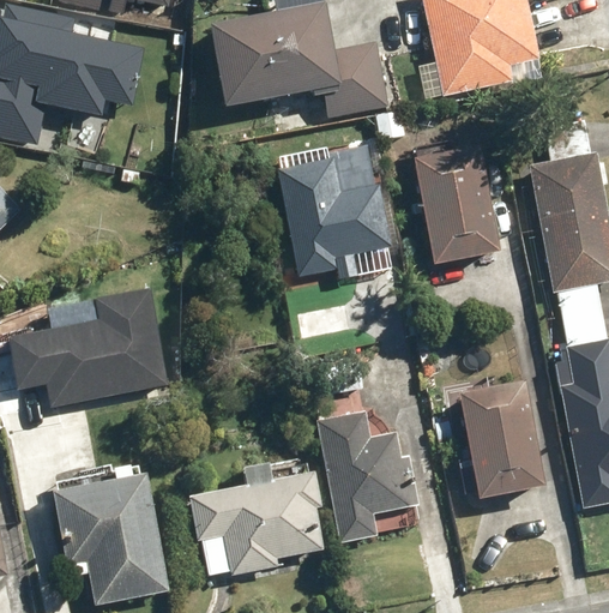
[(0,122),(62,145),(104,26),(26,0),(25,1),(22,0),(17,0),(2,41),(11,43),(5,59),(13,62),(0,98),(0,122)]
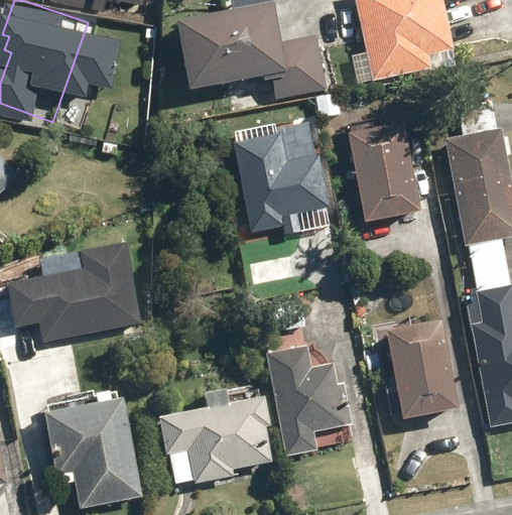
[(94,0),(93,9),(141,16),(143,0),(94,0)]
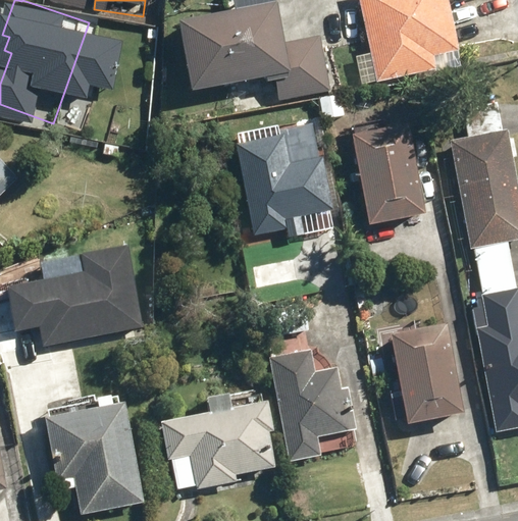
[(231,0),(234,6),(178,17),(193,91),(272,74),(277,99),(328,89),(318,38),(285,44),(275,0),(231,0)]
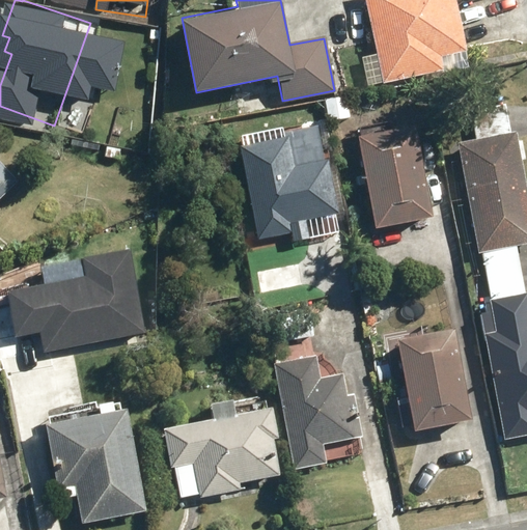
[(366,0),(382,83),(467,67),(454,0),(366,0)]
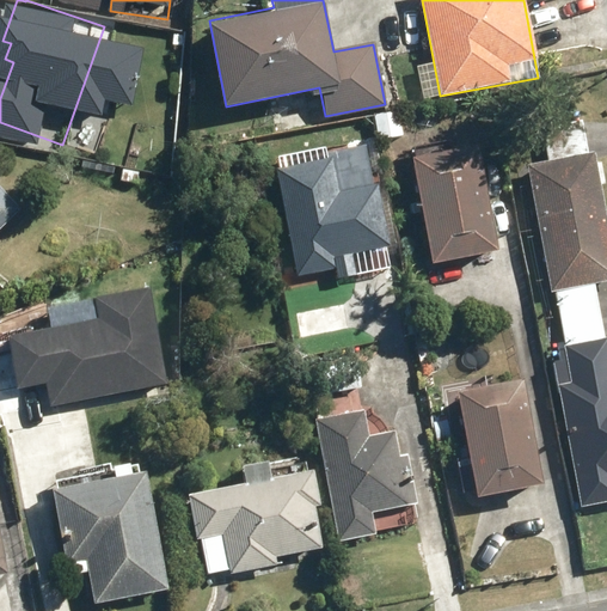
[(380,111),(379,136),(445,142),(446,117),(380,111)]
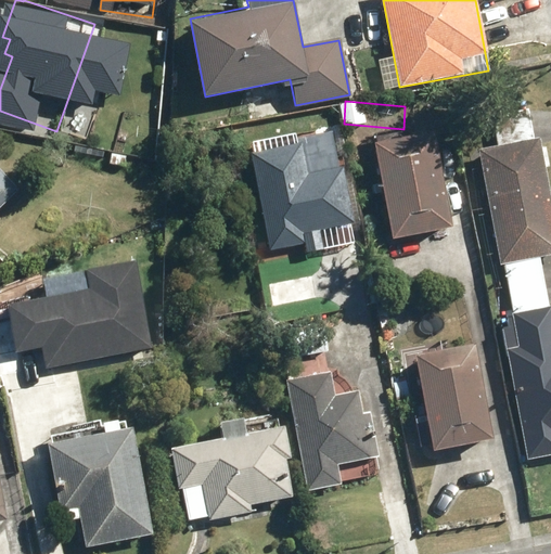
[(550,201),(539,137),(532,138),(527,113),(488,120),(494,145),(476,149),(498,260),(550,249),(550,201)]
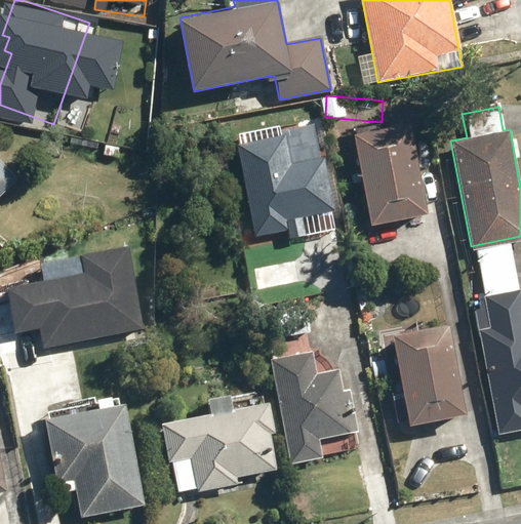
[(314,121),(231,137),(250,235),(289,227),(287,217),(331,209),(314,121)]
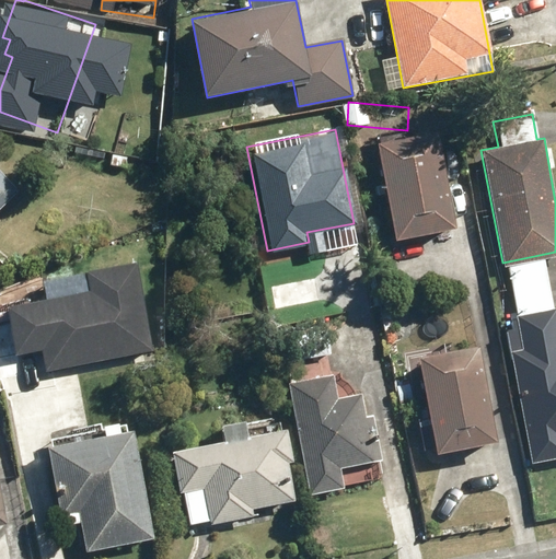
[(437,134),(378,148),(400,239),(459,224),(437,134)]
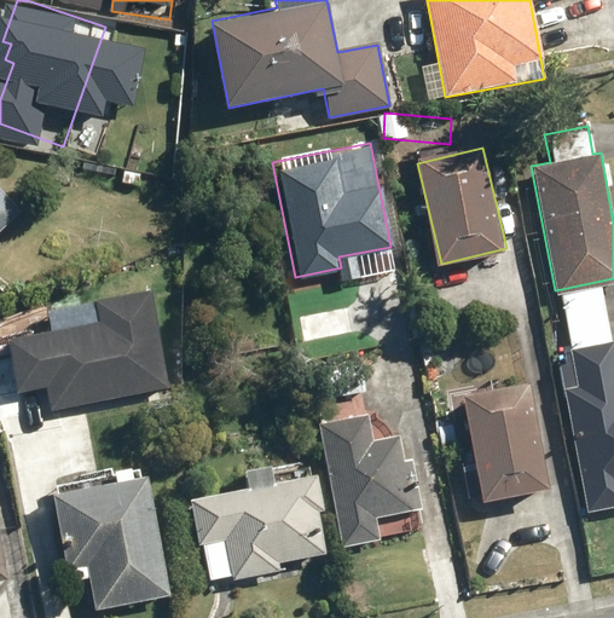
[(0,229),(19,212),(0,190),(0,229)]
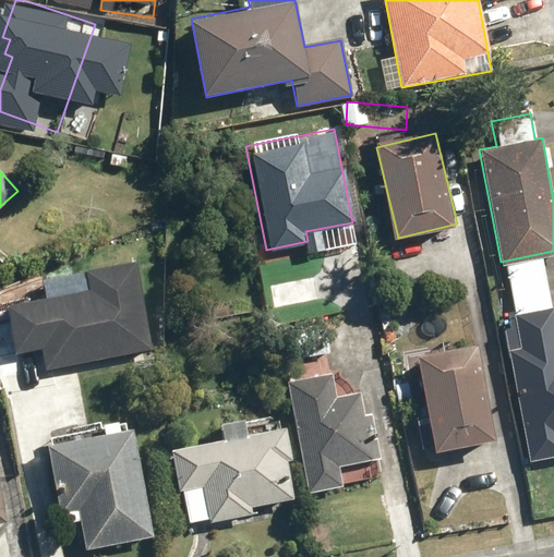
[(40,347),(45,368),(152,349),(136,261),(86,270),(89,290),(8,304),(15,351),(40,347)]
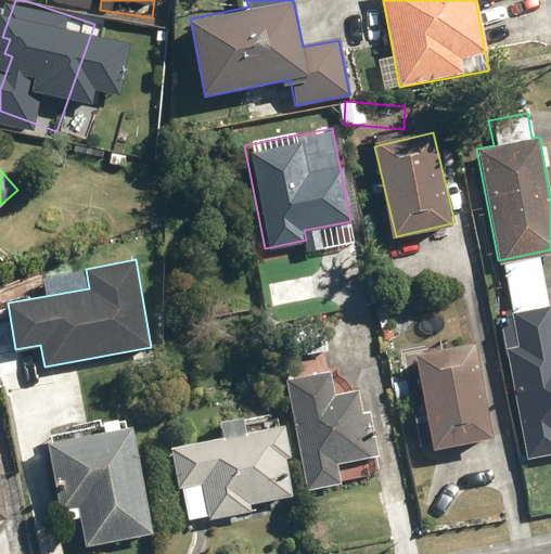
[(521,347),(505,350),(526,456),(550,451),(550,307),(514,314),(521,347)]
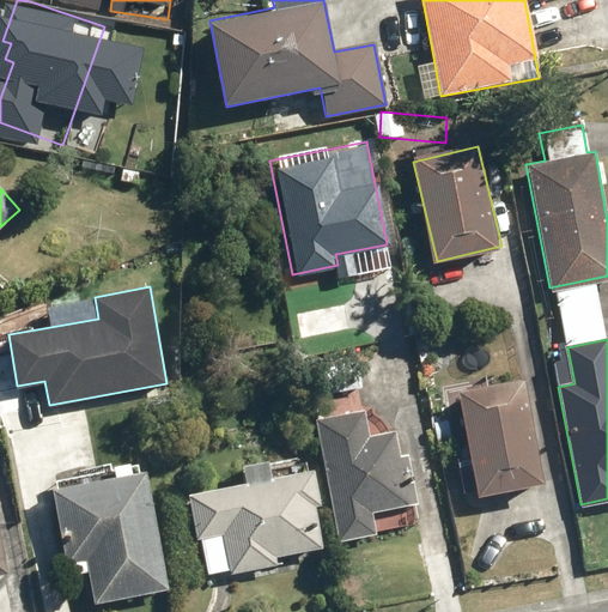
[(458,391),(478,497),(545,485),(526,379),(458,391)]
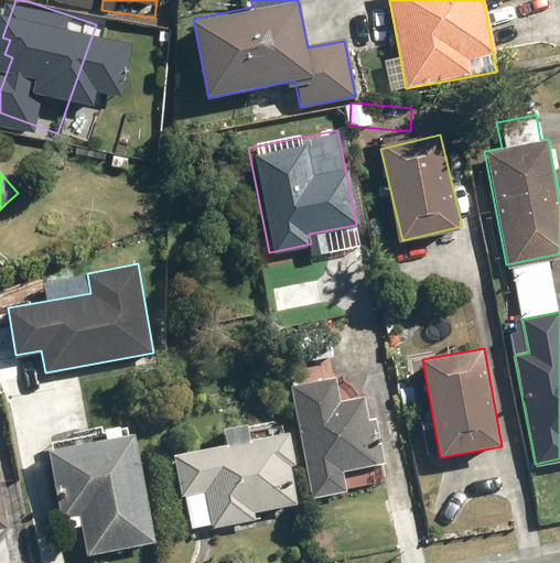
[(335,387),(334,380),(291,387),(309,497),(346,491),(343,471),(385,464),(372,381),(335,387)]
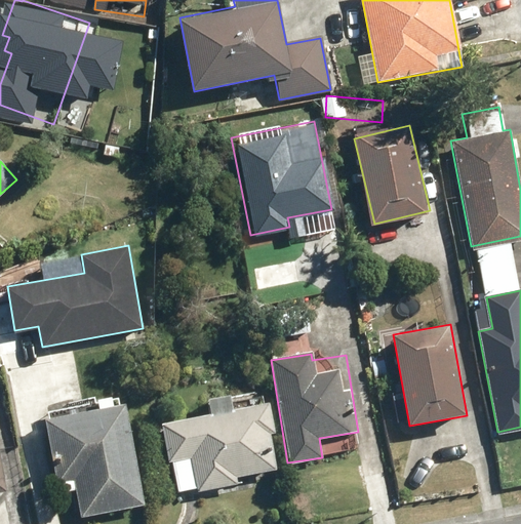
[(271,434),(275,433),(270,404),(234,410),(231,394),(203,399),(206,415),(161,422),(168,465),(189,461),(194,490),(238,483),(237,477),(277,470),(271,434)]
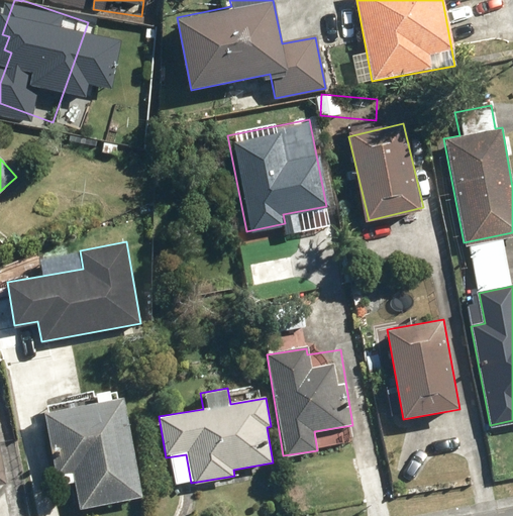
[(78,509),(142,497),(123,398),(111,400),(109,391),(96,393),(97,403),(44,412),(57,475),(71,472),(78,509)]
